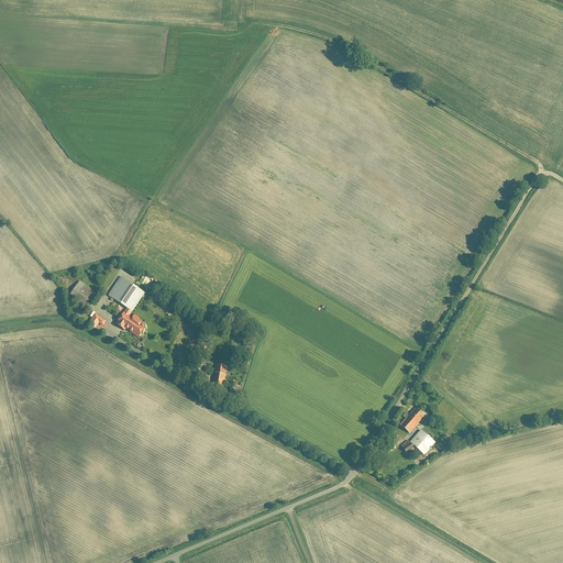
[(143,293),(120,277),(108,296),(125,307),(117,322),(135,334),(142,326),(128,316),(143,293)]
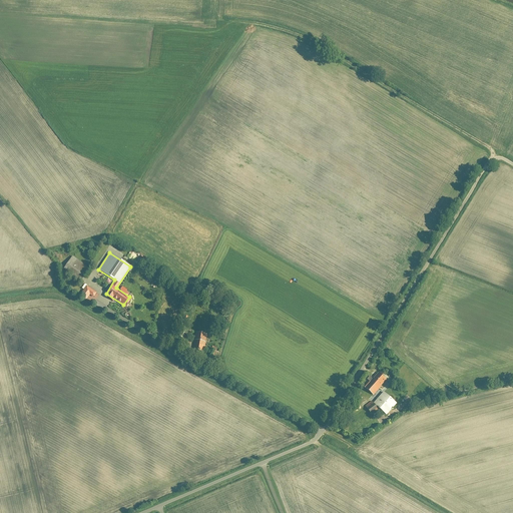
[(73,258),(66,269),(82,280),(90,270),(73,258)]
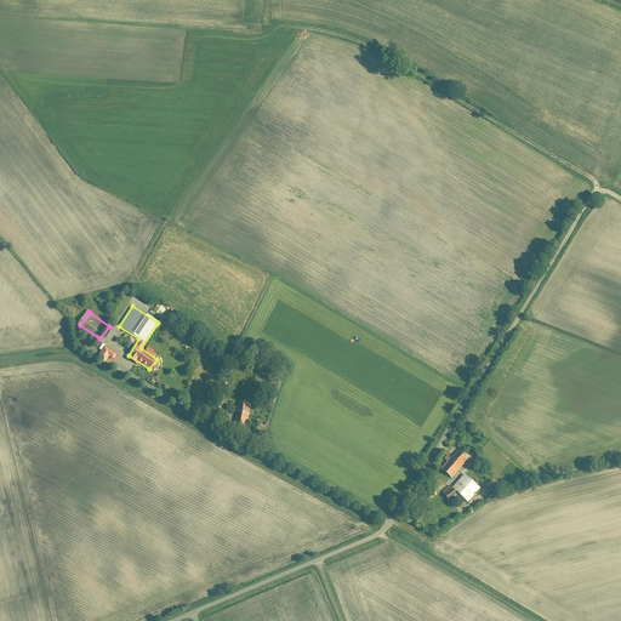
[(104,342),(95,358),(103,363),(106,357),(113,360),(119,349),(104,342)]
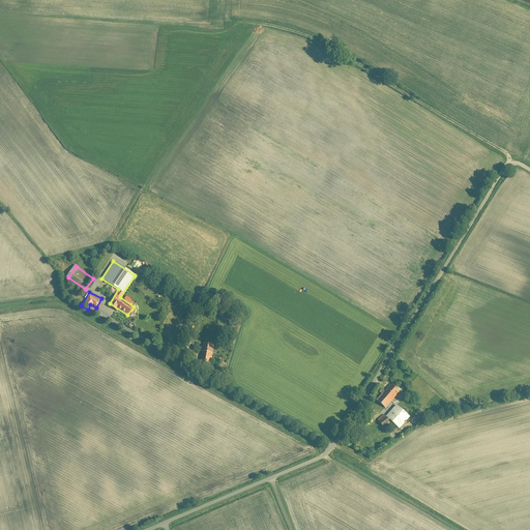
[(211,345),(203,344),(201,359),(208,360),(211,345)]
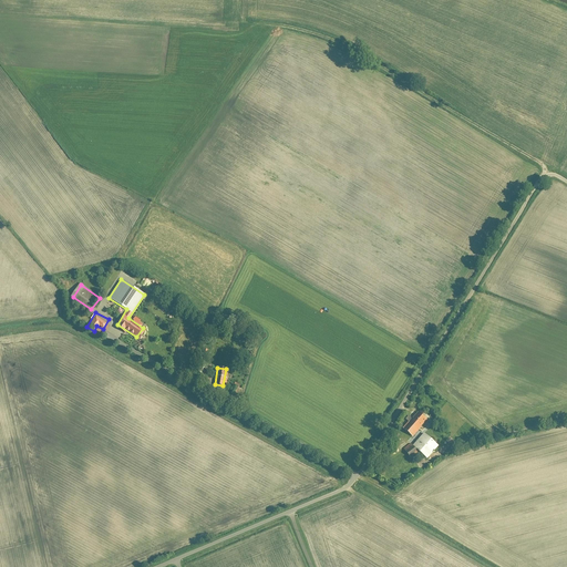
[(418,411),(411,419),(406,414),(399,423),(412,435),(425,419),(418,411)]
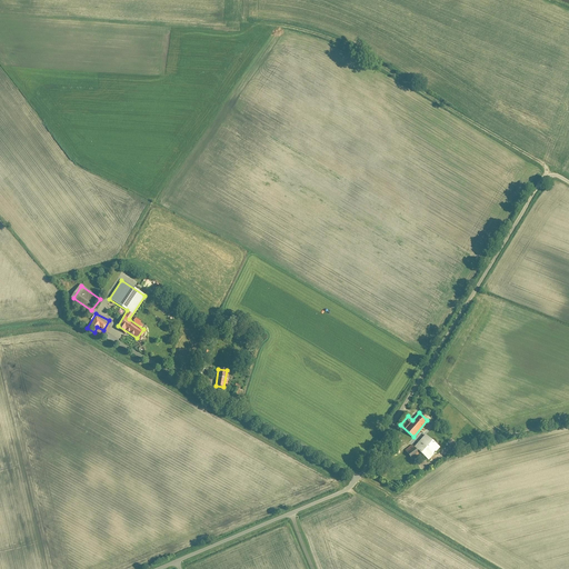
[(393,448),(399,437),(393,433),(387,445),(393,448)]
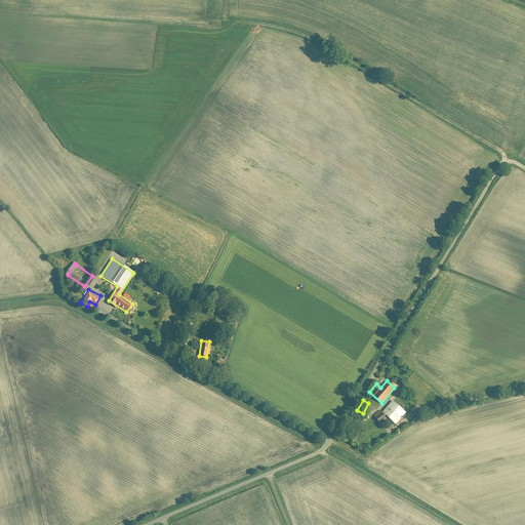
[(405,412),(393,403),(384,411),(381,408),(373,414),(381,428),(391,421),(395,423),(405,412)]
